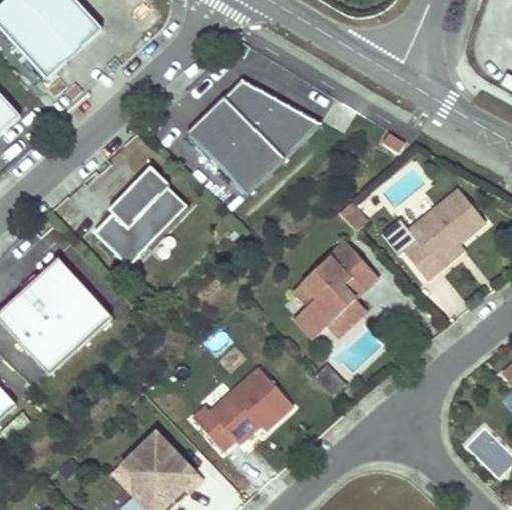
[(101,29),(74,0),(4,0),(0,4),(0,29),(45,79),(101,29)]
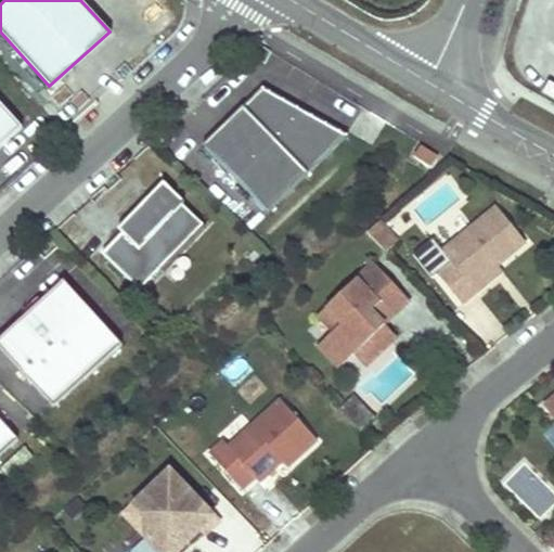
[(267,210),(346,133),(261,85),(202,143),(267,210)]
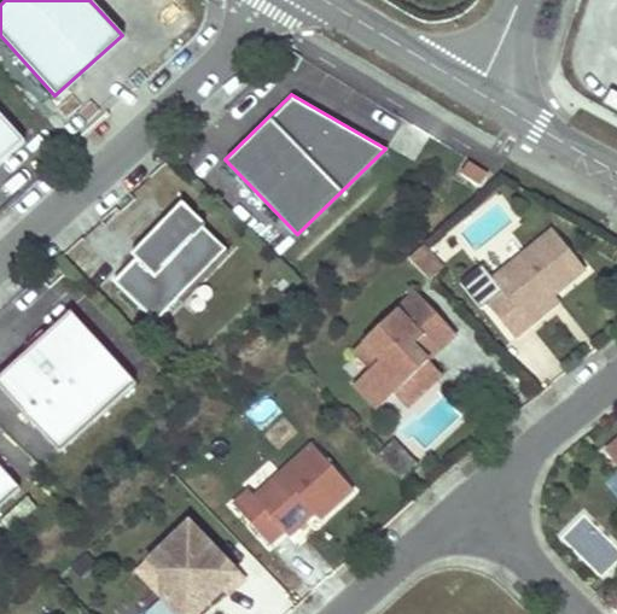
[(0,158),(22,139),(0,113),(0,158)]
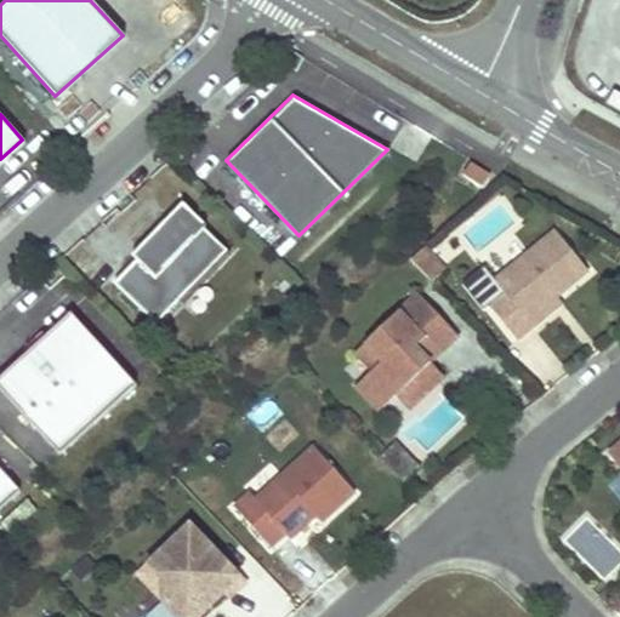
[(488,173),(470,161),(462,172),(482,184),(488,173)]
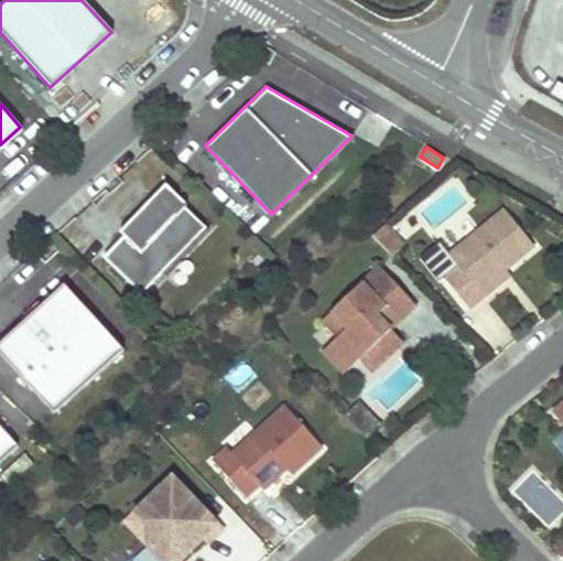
[(118,230),(122,235),(166,189),(184,205),(185,203),(164,183),(118,230)]
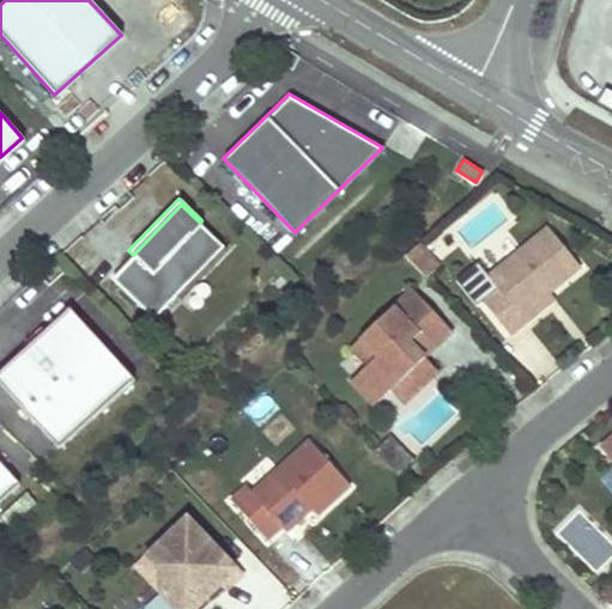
[(111,278),(156,320),(225,248),(200,223),(181,205),(133,255),(111,278)]
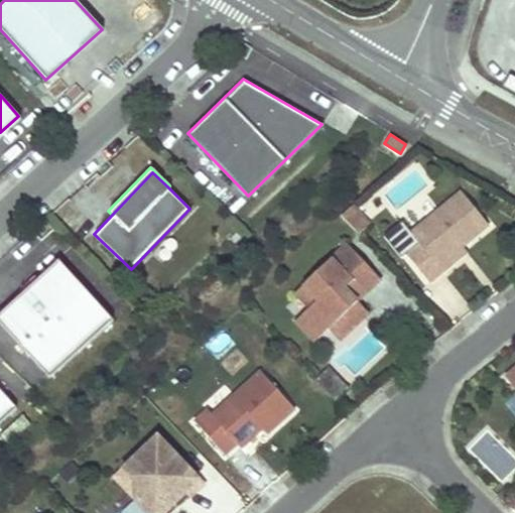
[(461,244),(487,223),(460,189),(409,231),(416,241),(404,251),(427,280),(441,269),(437,263),(461,244)]
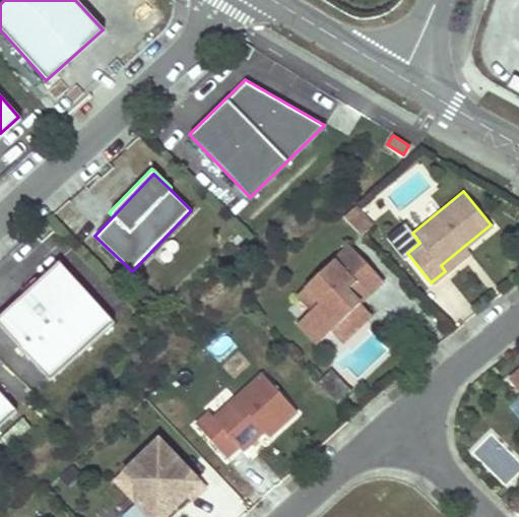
[(371,223),(353,205),(342,215),(360,234),(371,223)]
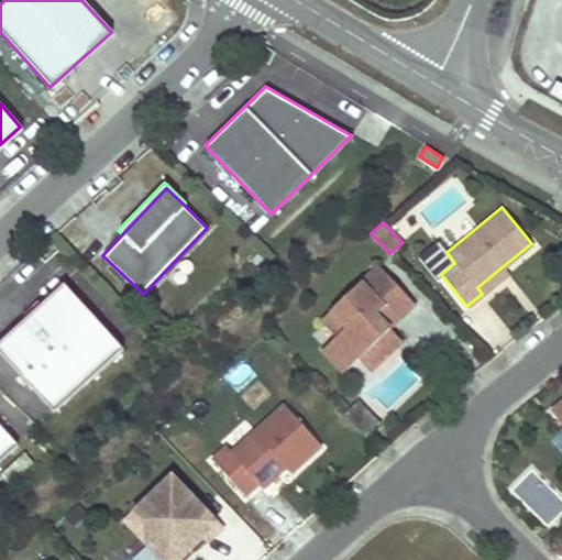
[(386,324),(386,315),(407,295),(377,264),(321,318),(337,335),(321,349),(342,371),(357,358),(370,346),(374,346),(384,355),(401,340),(389,327),(386,324)]
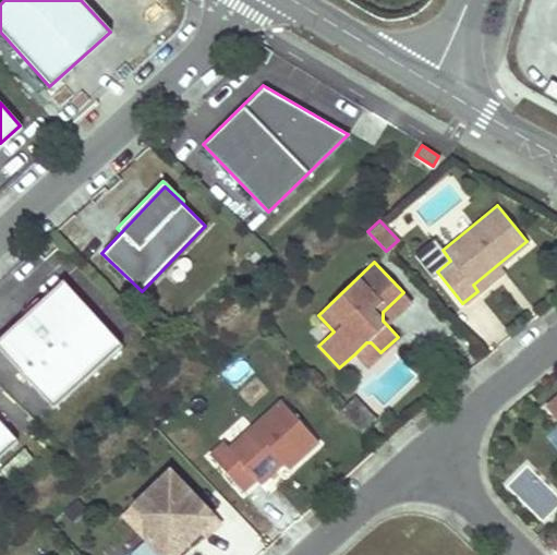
[(477,291),(504,269),(498,264),(473,285),(477,291)]
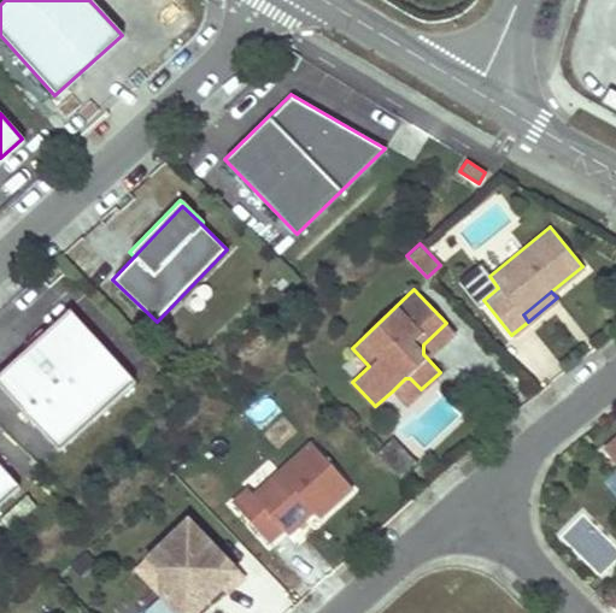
[(0,384),(58,448),(134,379),(69,308),(0,370),(0,384)]
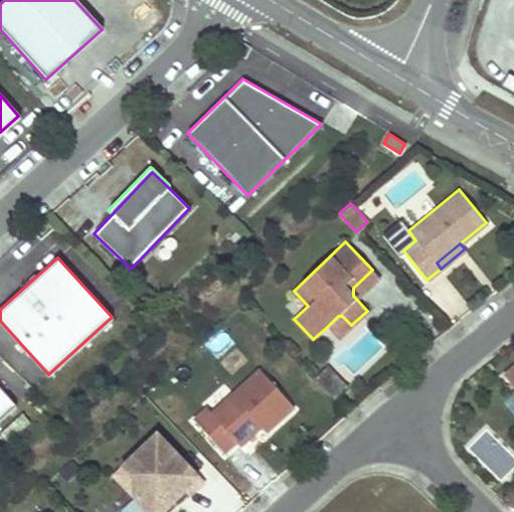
[(379,277),(372,270),(353,288),(353,296),(356,299),(379,277)]
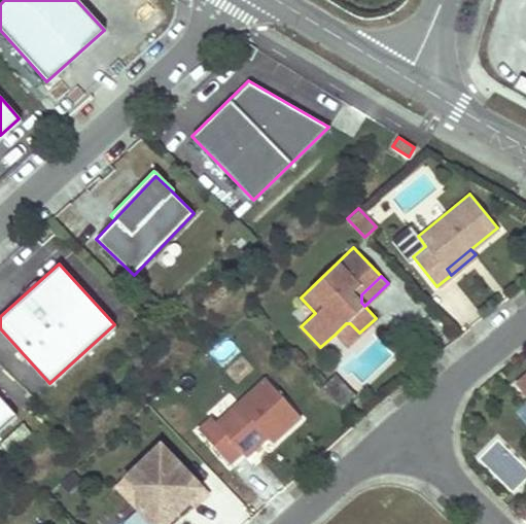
[(346,323),(335,335),(346,346),(359,333),(350,323),(346,323)]
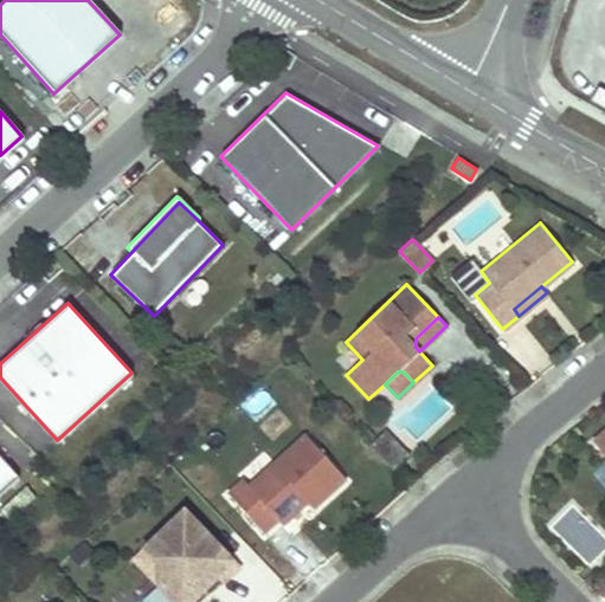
[(604,454),(604,428),(592,439),(604,454)]
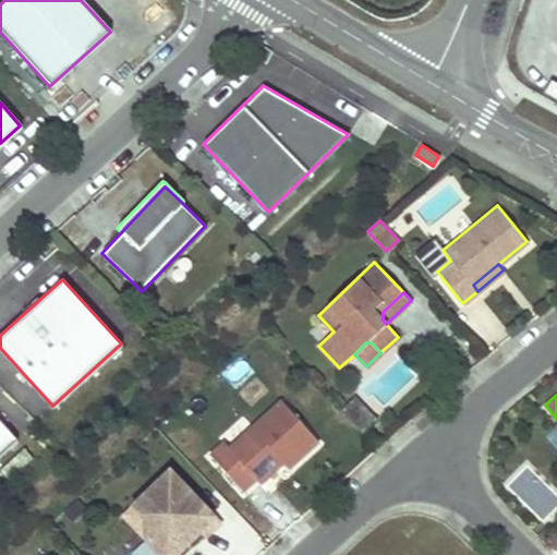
[(363,406),(354,396),(350,399),(360,409),(363,406)]
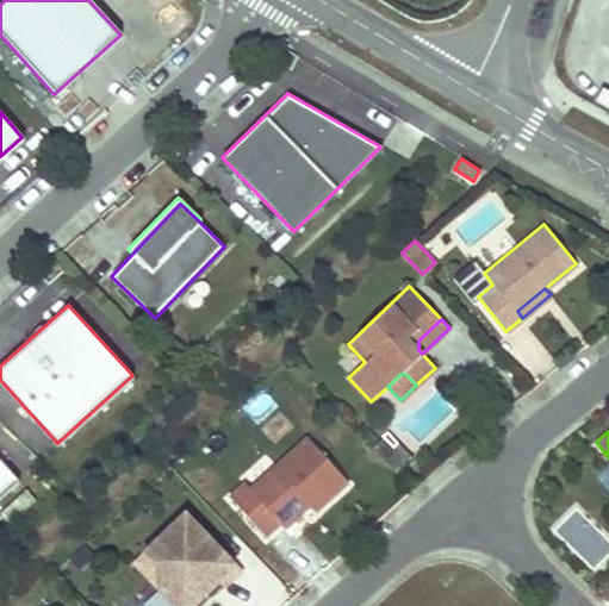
[(410,456),(397,443),(393,447),(383,436),(372,447),(395,470),(410,456)]
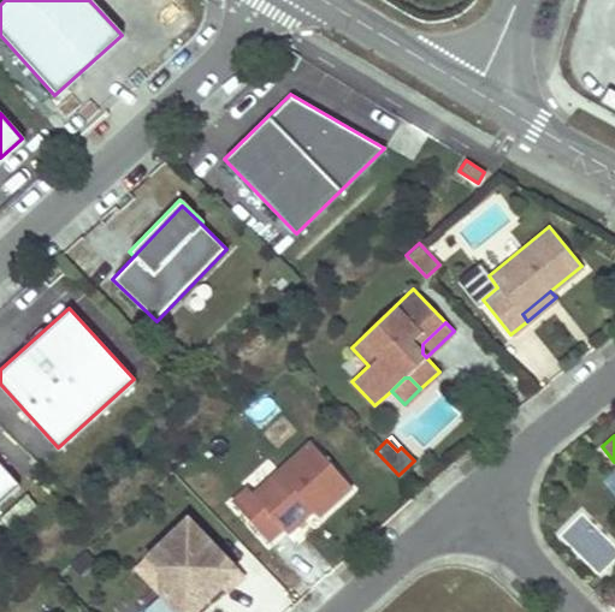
[(318,515),(350,485),(311,441),(279,469),(253,493),(247,486),(232,500),(267,540),(282,527),(287,532),(312,510),(318,515)]
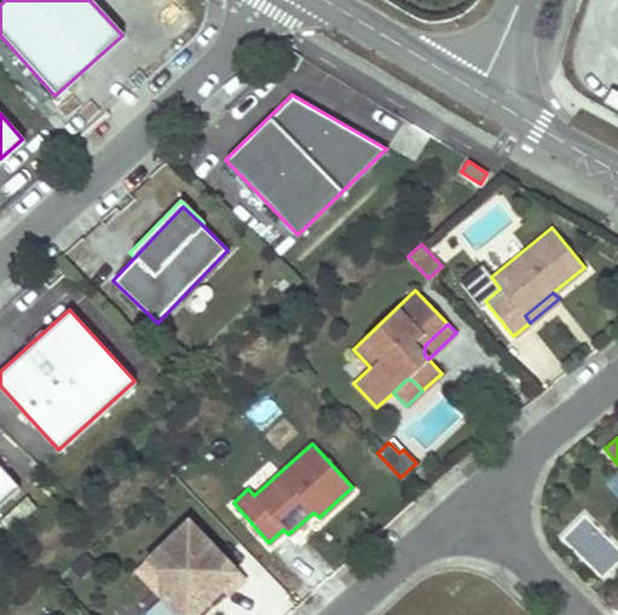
[(254,495),(281,471),(267,458),(242,482),(248,488),(254,495)]
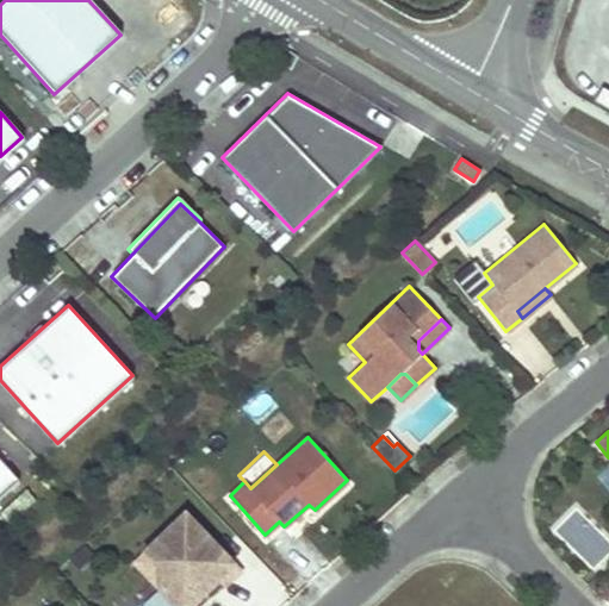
[(0,495),(18,479),(0,458),(0,495)]
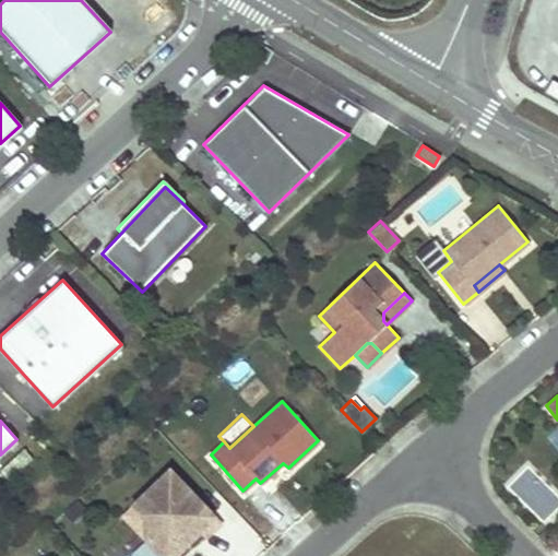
[(220,522),(170,470),(132,506),(144,519),(143,536),(162,555),(173,555),(180,551),(180,542),(185,539),(188,542),(201,530),(205,535),(220,522)]
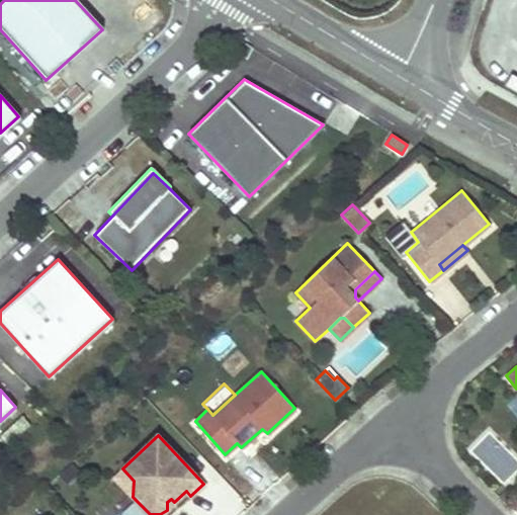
[(134,481),(122,468),(114,477),(133,497),(134,481)]
